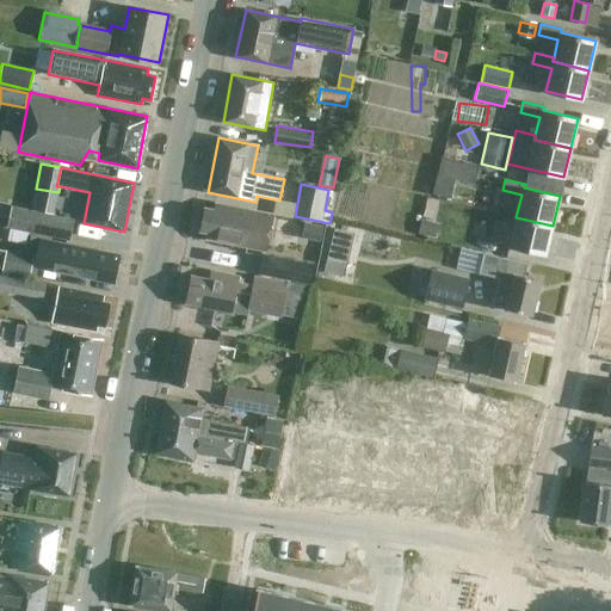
[(208,233),(207,239),(266,251),(273,215),(215,203),(214,209),(204,208),(199,230),(208,233)]
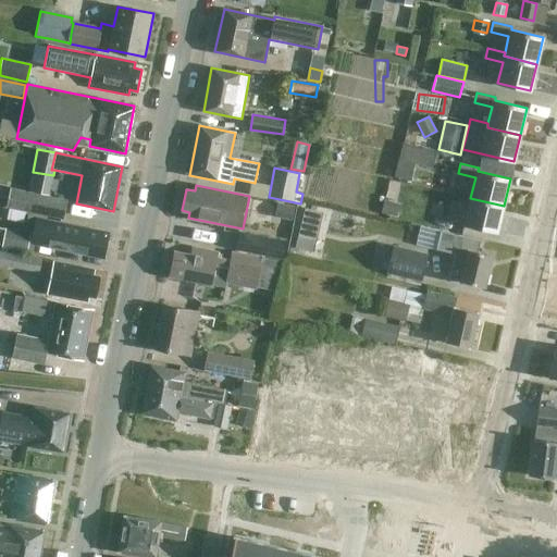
[(66,199),(11,187),(7,208),(63,220),(66,199)]
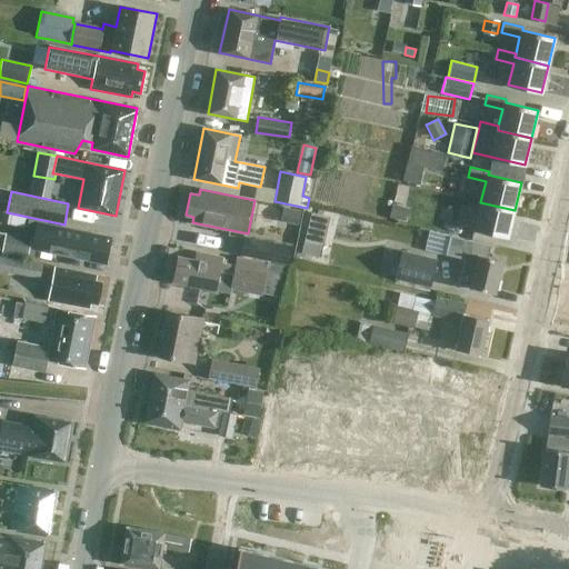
[(508,238),(515,210),(480,202),(481,198),(463,193),(461,203),(479,208),(475,229),(508,238)]
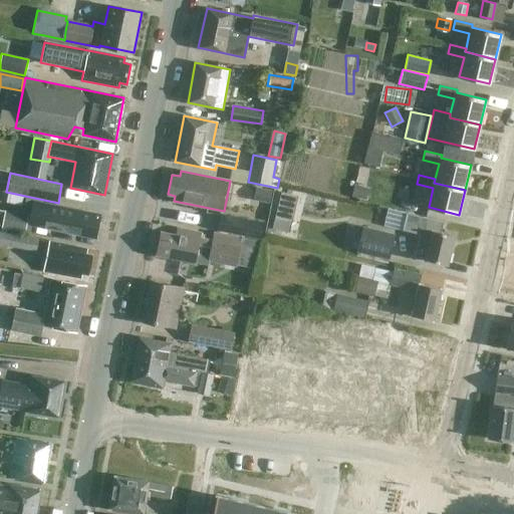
[(367,201),(370,189),(354,185),(351,197),(367,201)]
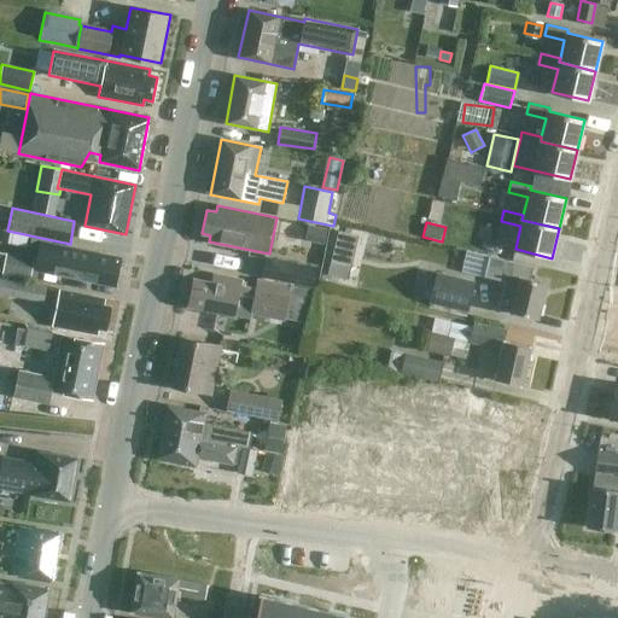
[(121,257),(71,248),(31,239),(28,256),(6,251),(6,254),(3,270),(38,278),(40,266),(66,272),(65,275),(115,286),(121,257)]
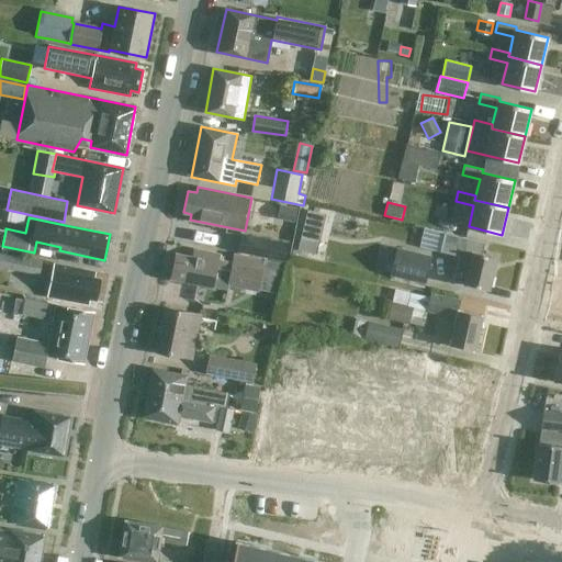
[(288,240),(242,232),(237,253),(284,261),(288,240)]
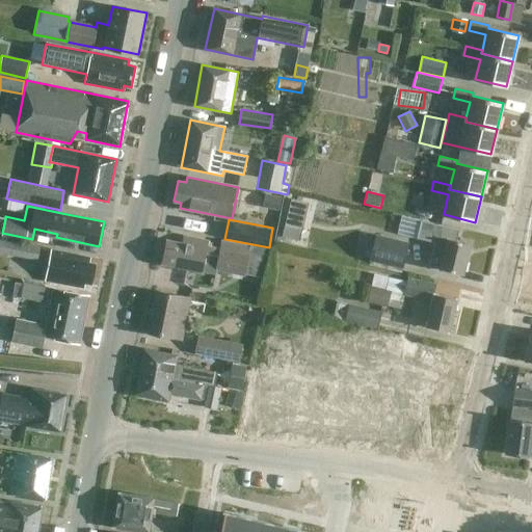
[(458,229),(421,220),(417,238),(434,241),(429,264),(440,267),(440,268),(462,274),(470,243),(456,240),(458,229)]
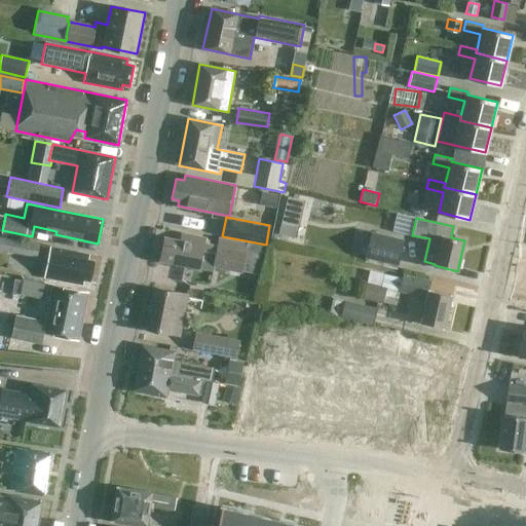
[(365,258),(398,266),(404,240),(371,232),(365,258)]
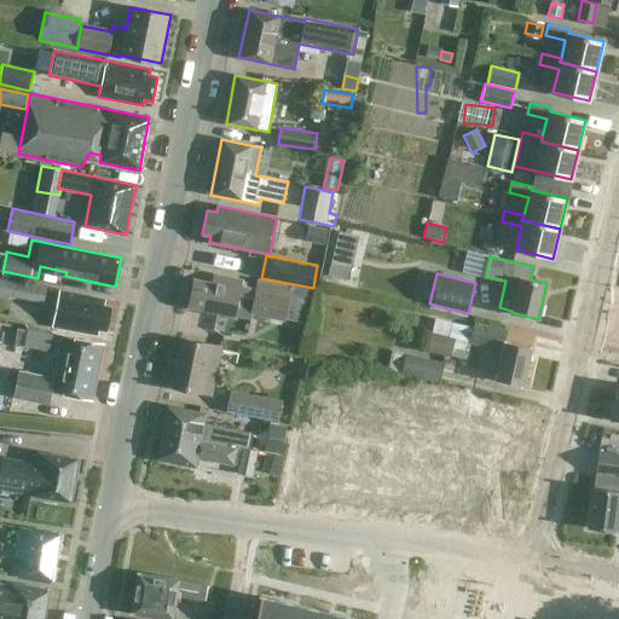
[(241,285),(242,281),(217,275),(215,284),(194,279),(187,307),(244,318),(244,316),(249,317),(249,313),(284,320),(287,304),(308,307),(311,293),(258,282),(255,289),(241,285)]
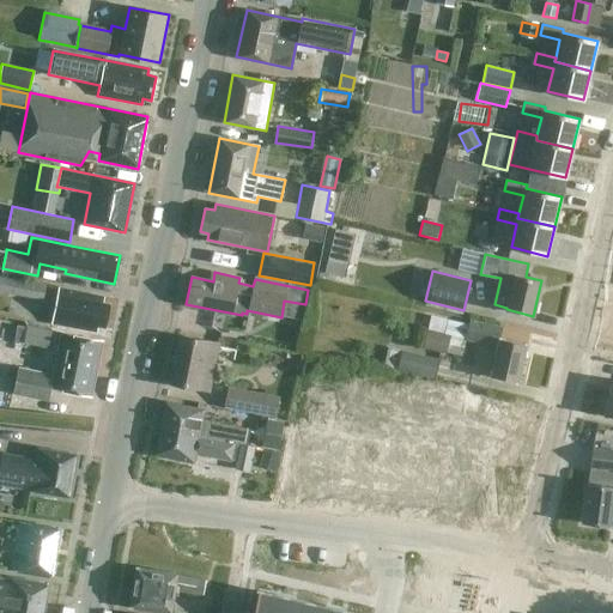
[(0,290),(13,295),(43,301),(44,285),(0,274),(0,290)]
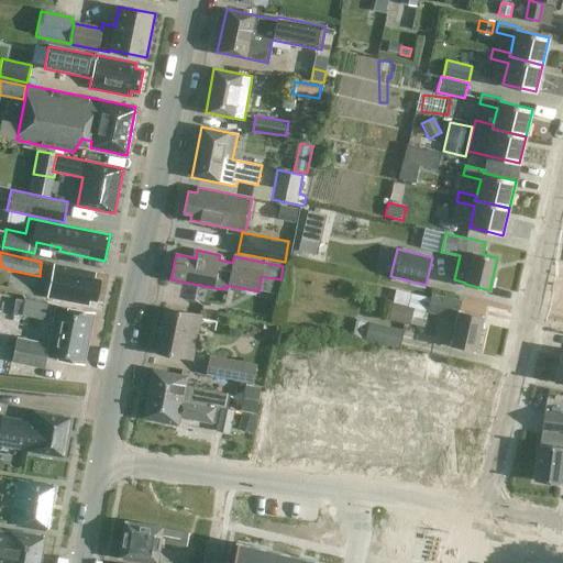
[(95,273),(54,265),(47,296),(88,305),(89,299),(96,300),(100,279),(94,278),(95,273)]
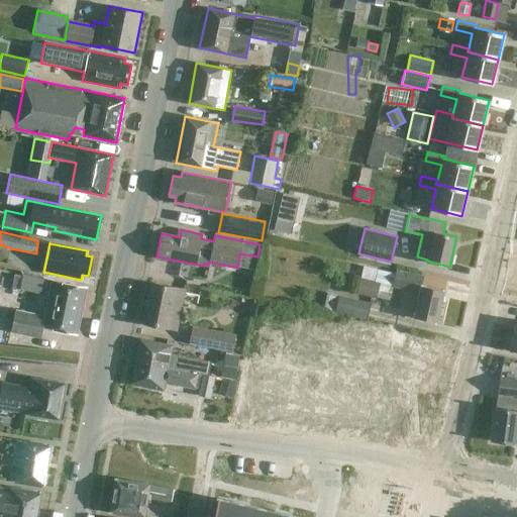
[(396,274),(393,285),(402,288),(419,292),(413,316),(435,322),(443,291),(422,285),(424,276),(406,272),(397,269),(396,274)]
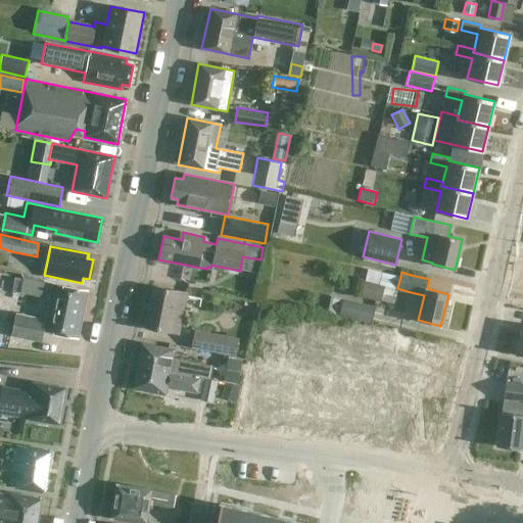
[(20,291),(42,295),(44,283),(24,279),(20,291)]
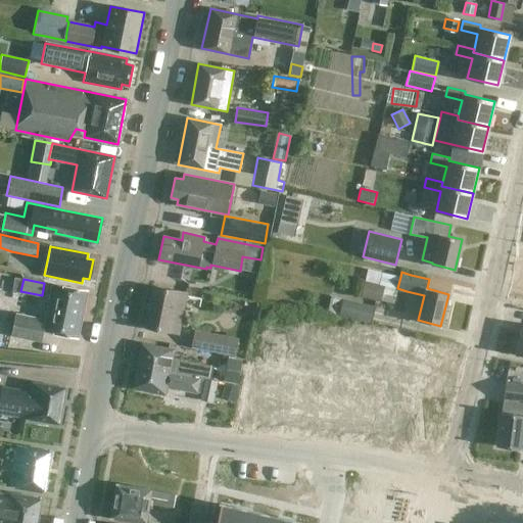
[(381,301),(384,286),(365,281),(361,297),(381,301)]
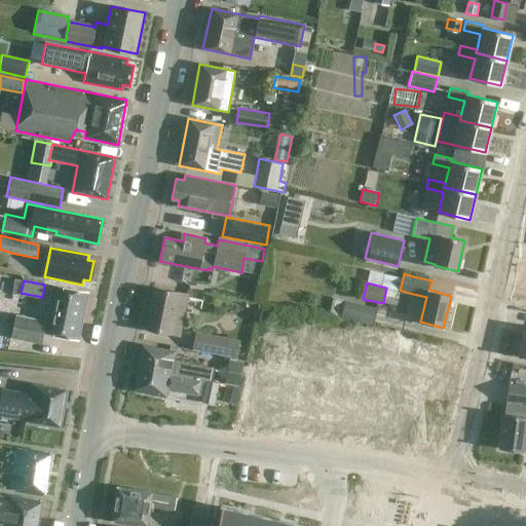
[(41,344),(44,333),(78,340),(86,293),(53,286),(46,323),(15,316),(11,338),(41,344)]
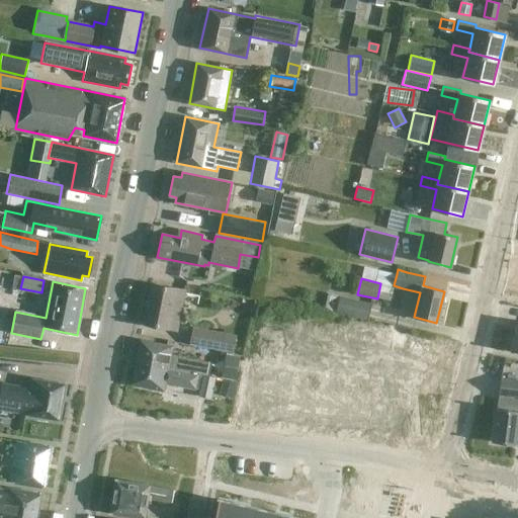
[(176,332),(184,289),(152,283),(143,325),(176,332)]
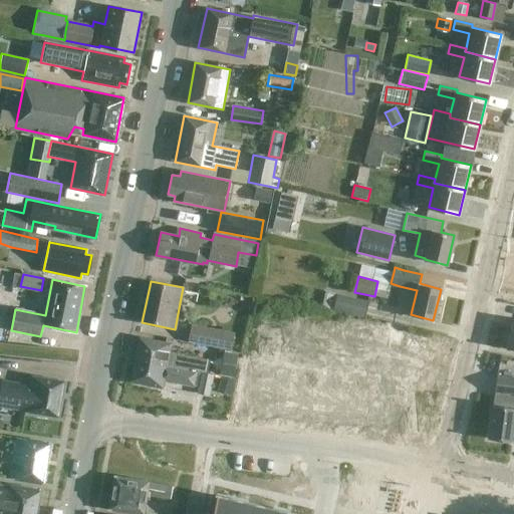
[(322,306),(364,317),(368,300),(326,290),(322,306)]
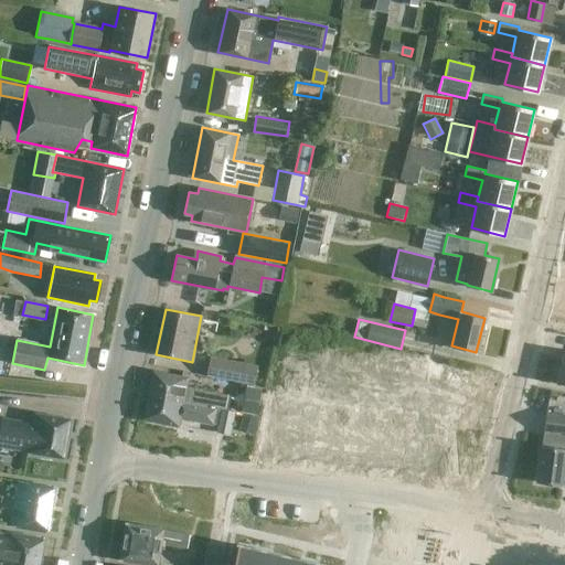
[(362,355),(361,369),(371,370),(372,356),(362,355)]
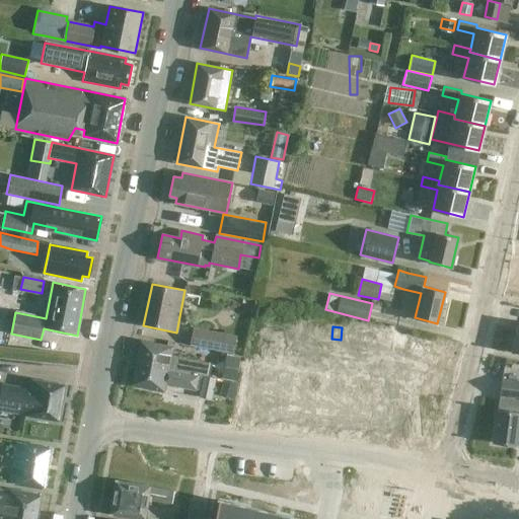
[(237,336),(193,327),(190,344),(234,352),(237,336)]
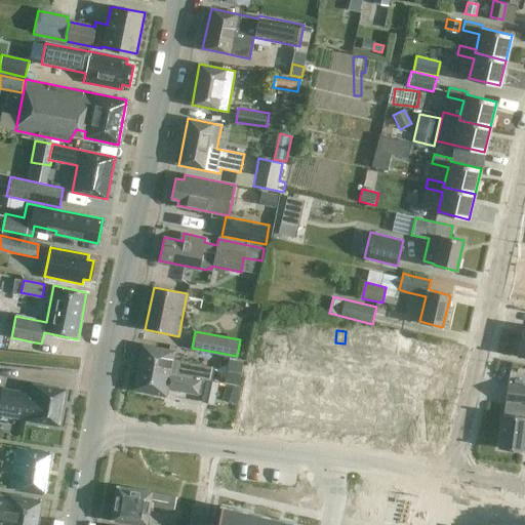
[(394,336),(393,349),(401,350),(403,337),(394,336)]
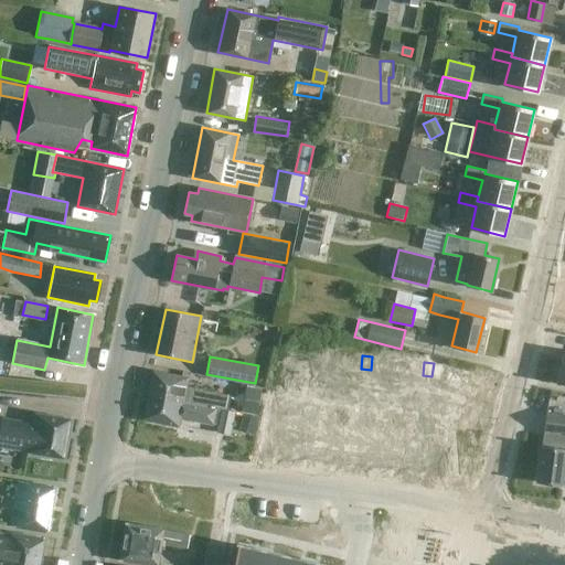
[(434,363),(432,376),(441,377),(444,364),(434,363)]
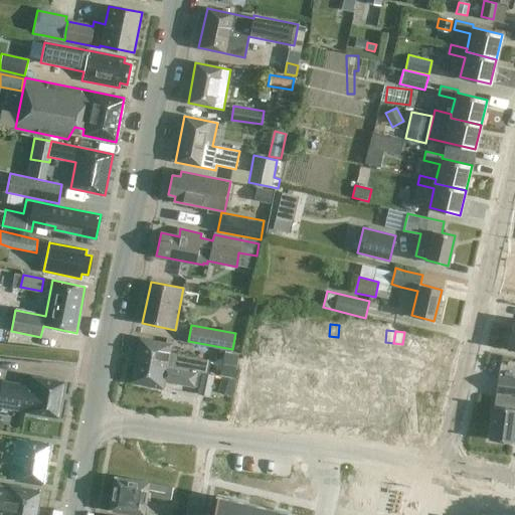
[(432,353),(436,336),(414,331),(410,348),(432,353)]
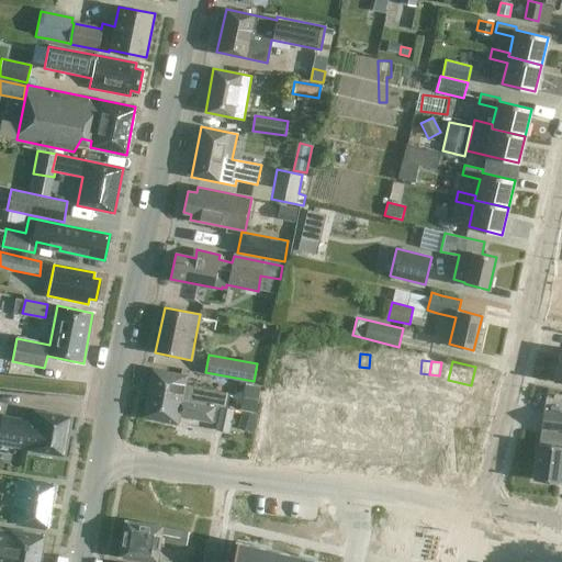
[(147,392),(226,408),(229,393),(186,384),(188,375),(152,369),(147,392)]
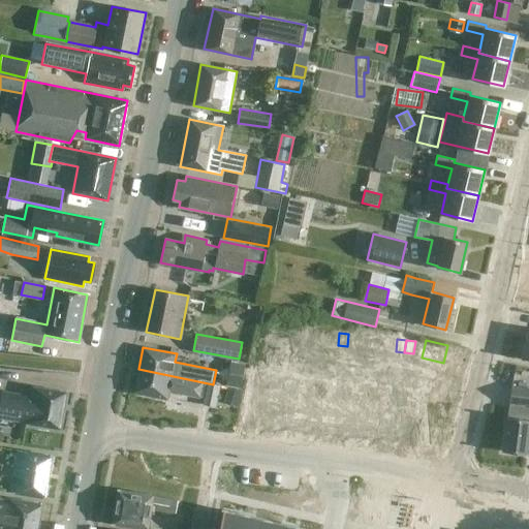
[(230,362),(227,385),(241,387),(243,375),(245,365),(230,362)]
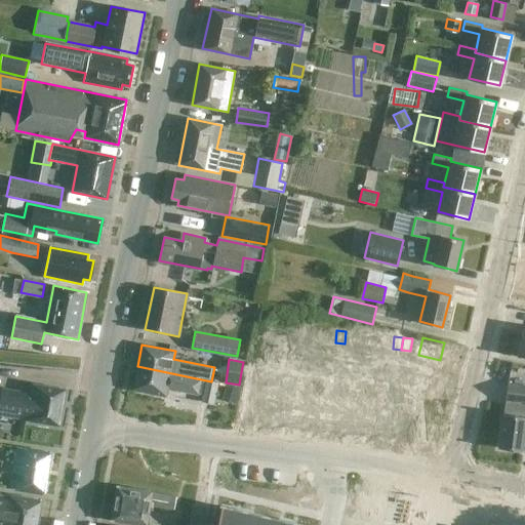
[(258,360),(256,372),(266,373),(267,361),(258,360)]
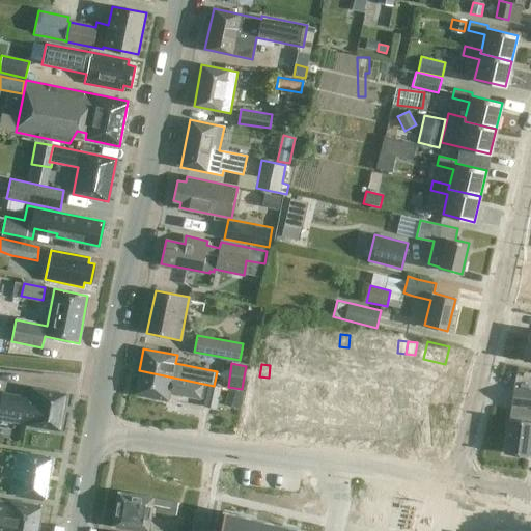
[(298,368),(297,381),(306,382),(307,369),(298,368)]
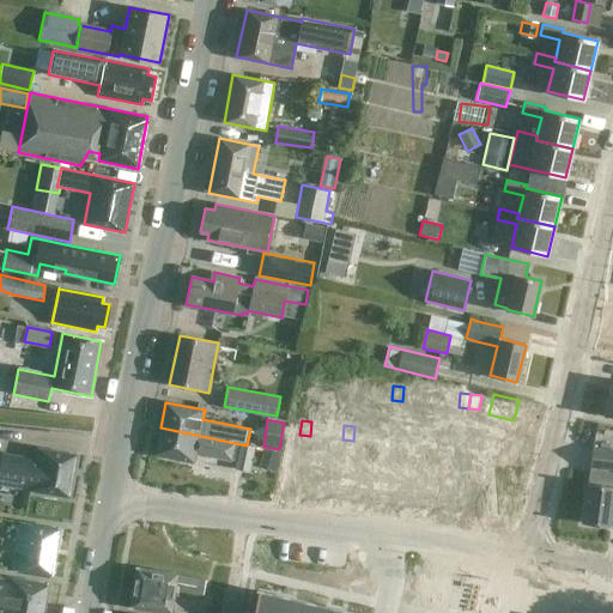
[(354,426),(353,441),(363,442),(365,428),(354,426)]
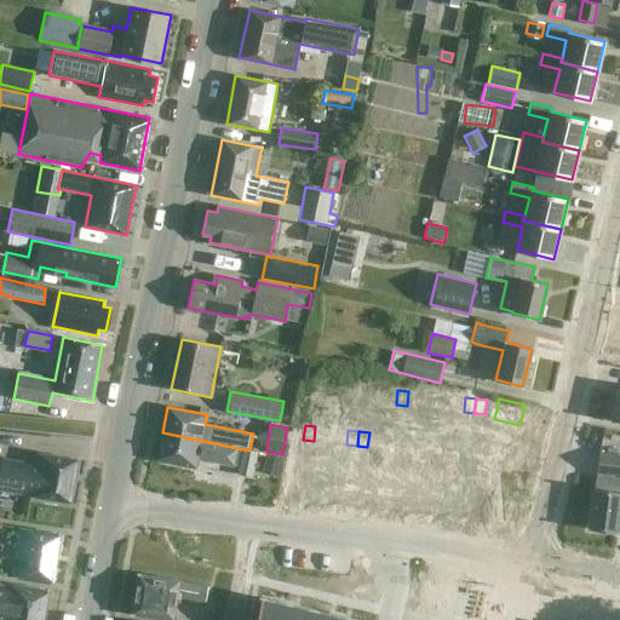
[(250,451),(162,432),(156,459),(196,468),(197,459),(234,466),(234,465),(239,466),(237,474),(252,477),(257,452),(250,451)]
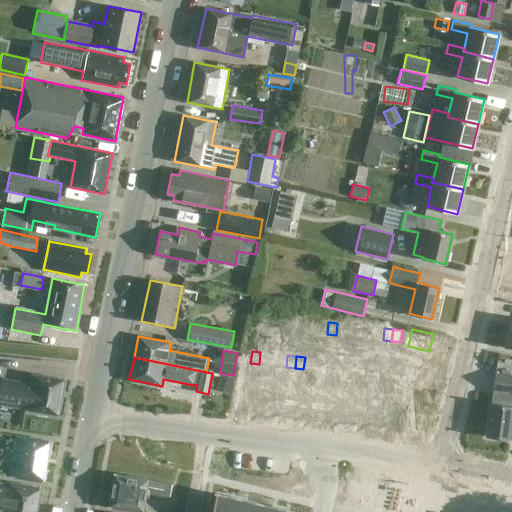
[(31,373),(30,380),(2,375),(0,383),(0,404),(58,415),(64,379),(31,373)]
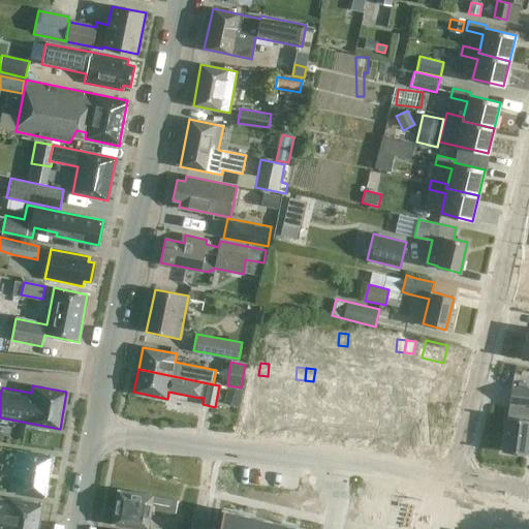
[(528,389),(511,386),(502,452),(526,455),(528,430),(528,389)]
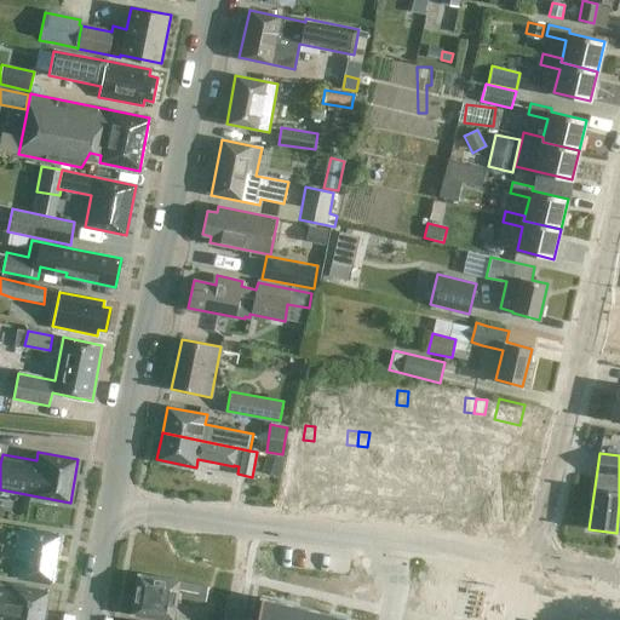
[(302,454),(297,495),(325,498),(329,457),(302,454)]
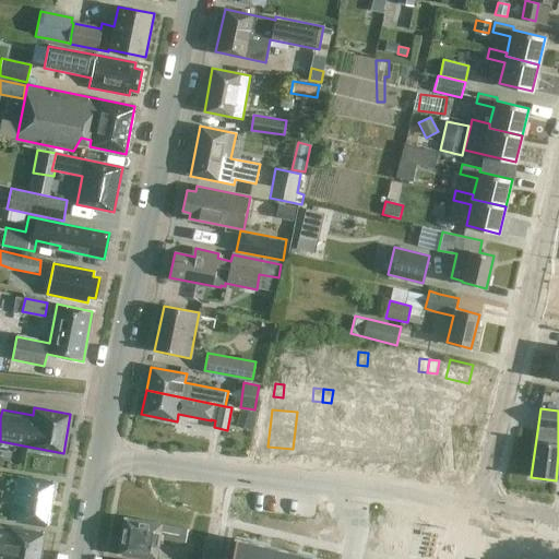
[(236,427),(249,431),(254,416),(241,411),(236,427)]
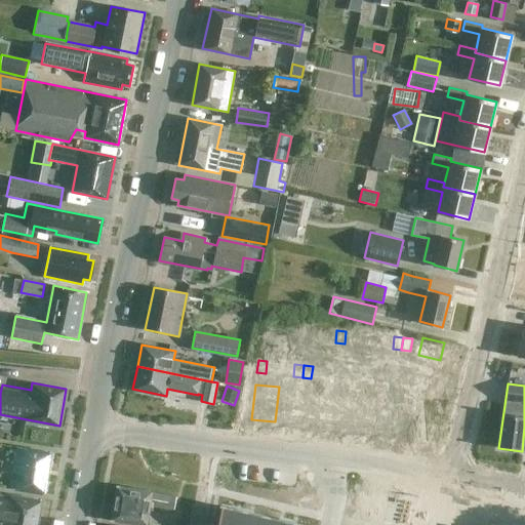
[(279,387),(275,421),(297,425),(300,389),(279,387)]
